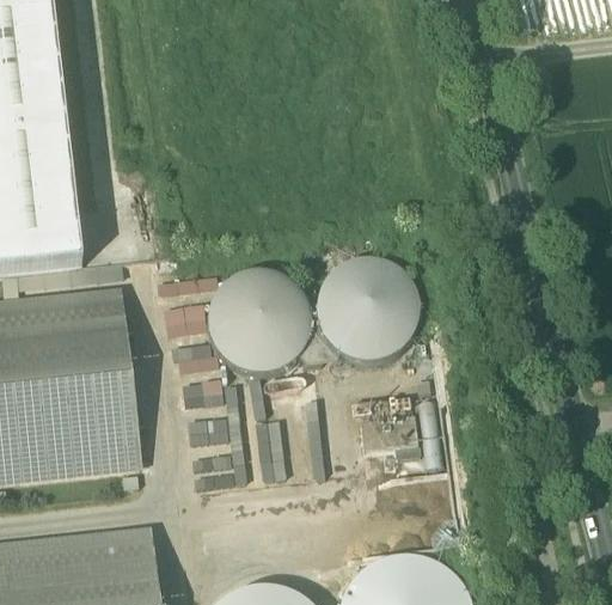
[(0,0),(0,273),(81,264),(80,255),(50,0),(0,0)]
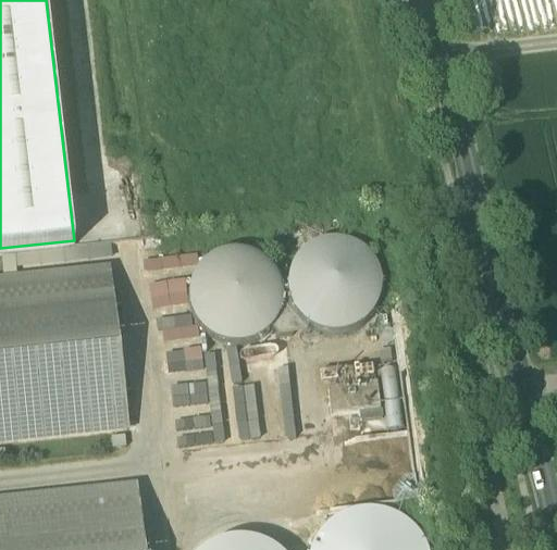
[(287,276),(291,295),(300,310),(316,321),(334,325),(353,322),(368,312),(379,297),(382,279),(380,261),(369,245),(355,235),(336,230),(318,234),(302,244),(292,259),(287,276)]
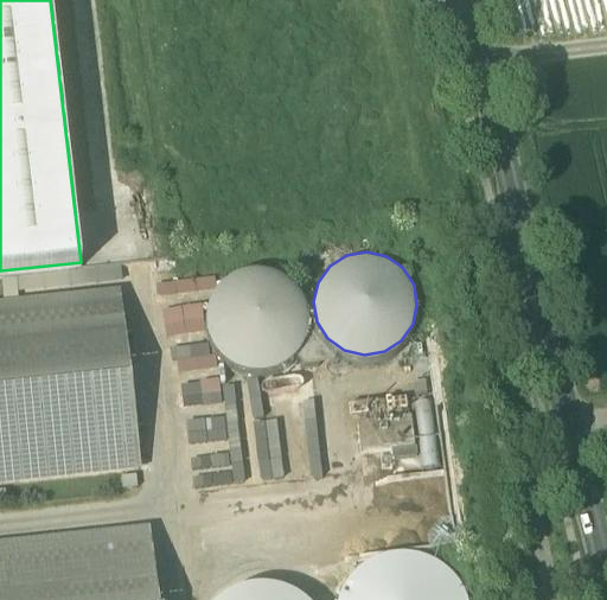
[(206,316),(210,336),(221,352),(237,364),(256,369),(276,365),(293,355),(305,338),(310,318),(306,299),(295,281),(279,269),(259,266),(240,269),(222,280),(210,297),(206,316)]
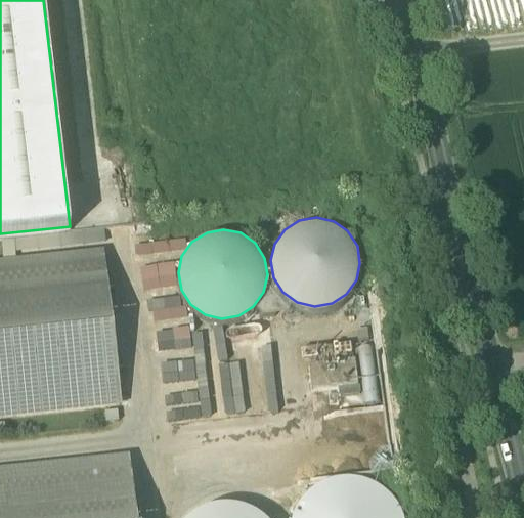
[(0,258),(0,408),(119,395),(101,247),(0,258)]
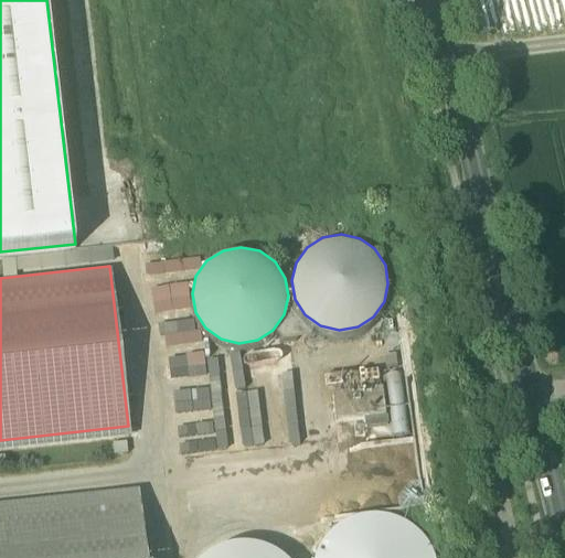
[(385,345),(386,358),(397,356),(395,343),(385,345)]
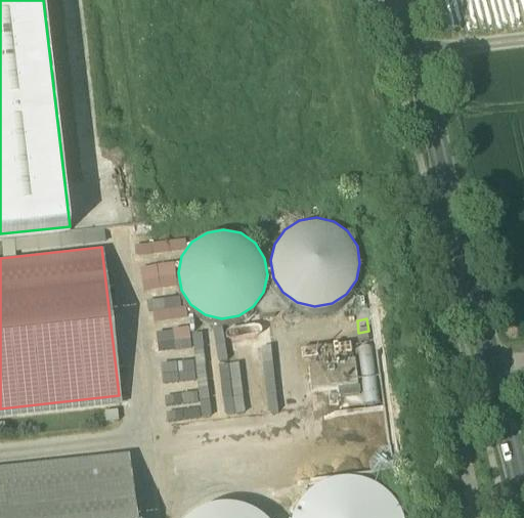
[(306,340),(307,350),(332,347),(331,337),(306,340)]
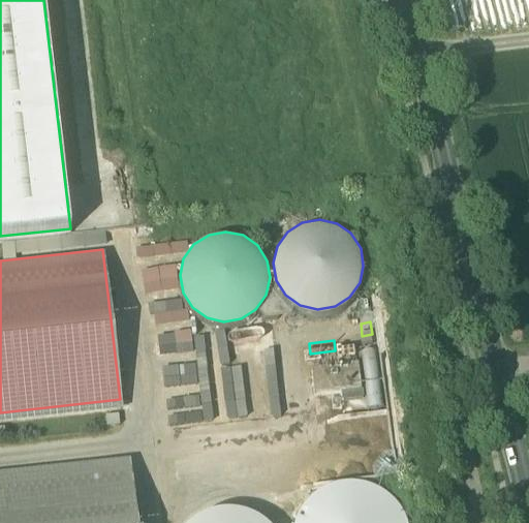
[(379,399),(377,341),(363,341),(365,399),(379,399)]
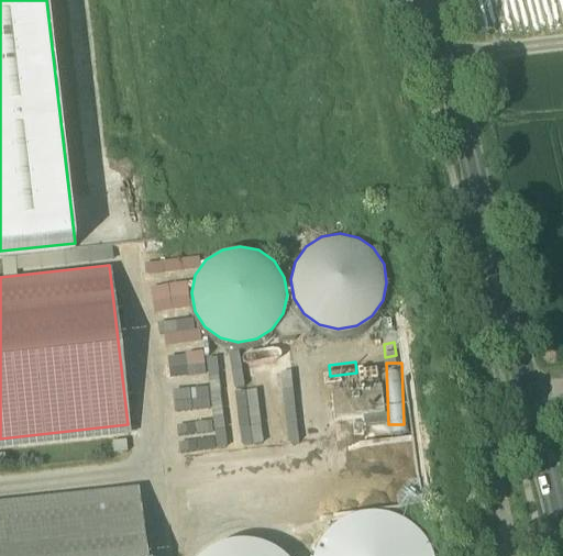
[(331,385),(334,411),(385,404),(382,378),(331,385)]
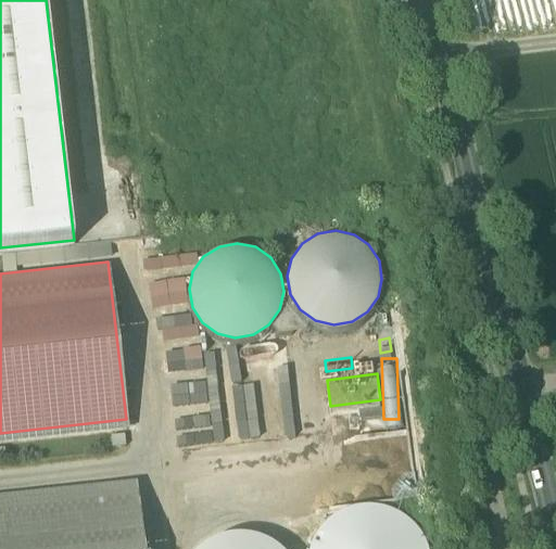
[(239,428),(255,425),(253,406),(237,407),(239,428)]
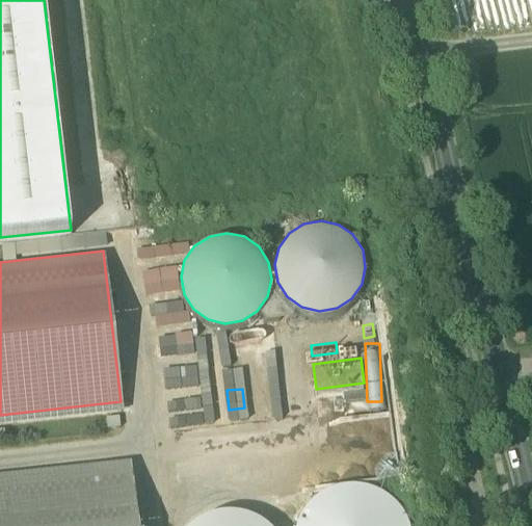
[(0,525),(134,525),(127,459),(0,474),(0,525)]
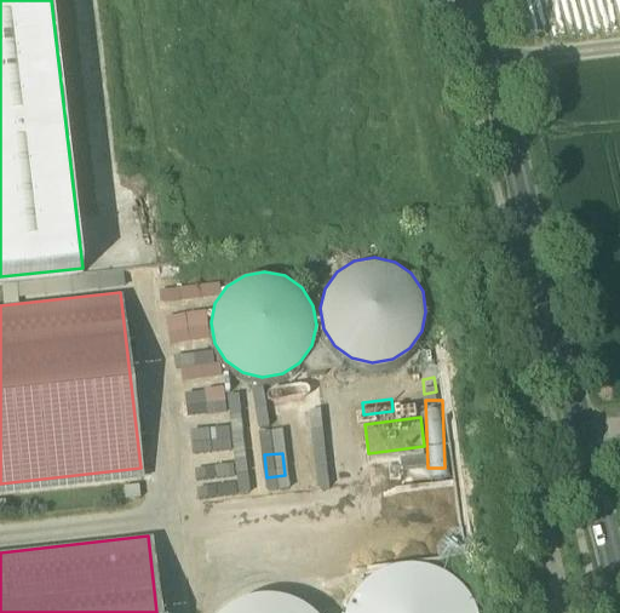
[(344,612),(477,612),(475,601),(460,579),(437,563),(411,559),(385,563),(362,579),(348,601),(344,612)]
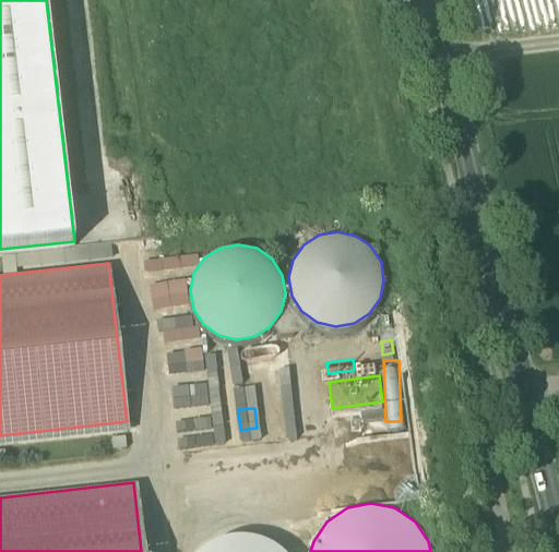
[(286,551),(285,549),(265,536),(241,531),(217,536),(197,549),(194,551),(286,551)]
